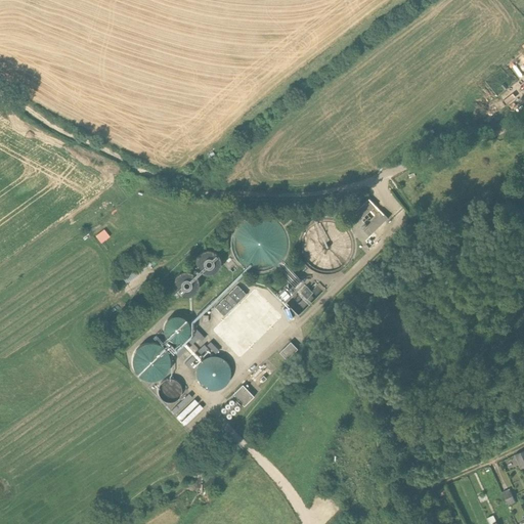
[(523,37),(455,95),(483,129),(523,95),(521,93),(523,91),(523,37)]
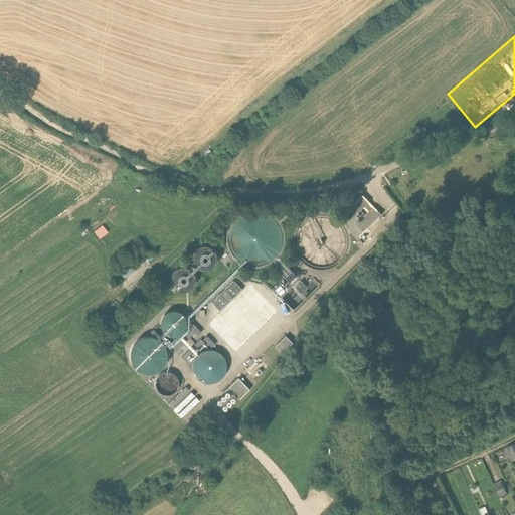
[(369,202),(363,195),(345,212),(351,220),(364,207),(368,212),(356,224),(363,232),(381,215),(373,206),(373,207),(369,202)]
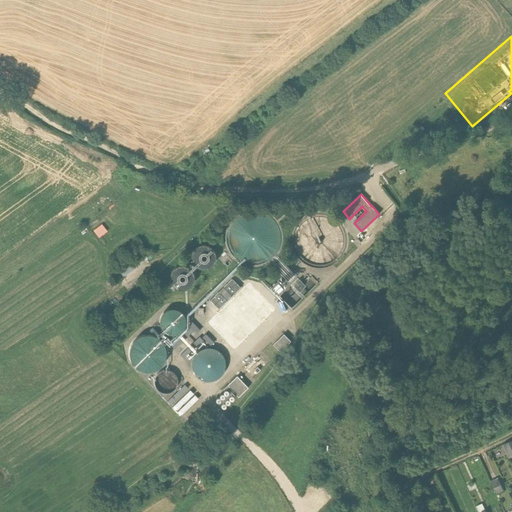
[(250,211),(246,212),(242,214),(238,216),(235,219),(232,222),(230,226),(228,230),(227,235),(227,239),(227,243),(229,248),(231,252),(233,255),(236,259),(240,261),(244,263),(248,265),(252,265),(257,265),(261,264),(265,263),(269,261),(273,258),(276,255),(278,251),(280,247),(281,243),(282,239),(281,235),(281,230),(279,226),(277,222),(274,219),(271,216),(267,214),(263,212),(259,211),(255,211),(250,211)]
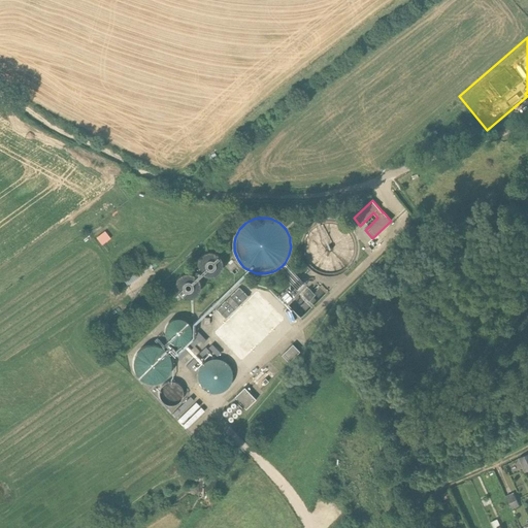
[(308,227),(305,230),(302,235),(300,240),(300,246),(300,253),(301,258),(304,263),(307,268),(311,272),(317,274),(323,276),(328,277),(334,277),(339,276),(345,273),(350,270),(354,266),(357,261),(359,256),(360,251),(360,245),(359,241),(358,236),(356,232),(353,228),(349,225),(344,222),(340,220),(336,219),(331,218),(326,218),(321,219),(317,221),(312,224),(308,227)]
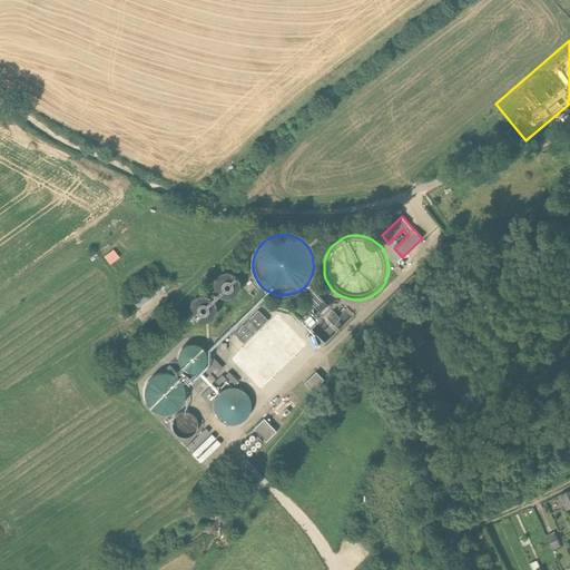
[(228,301),(234,298),(237,296),(239,292),(239,287),(239,283),(237,279),(234,276),(229,274),(225,273),(219,274),(216,277),(213,281),(212,286),(212,292),(214,296),(218,300),(224,302),(228,301)]
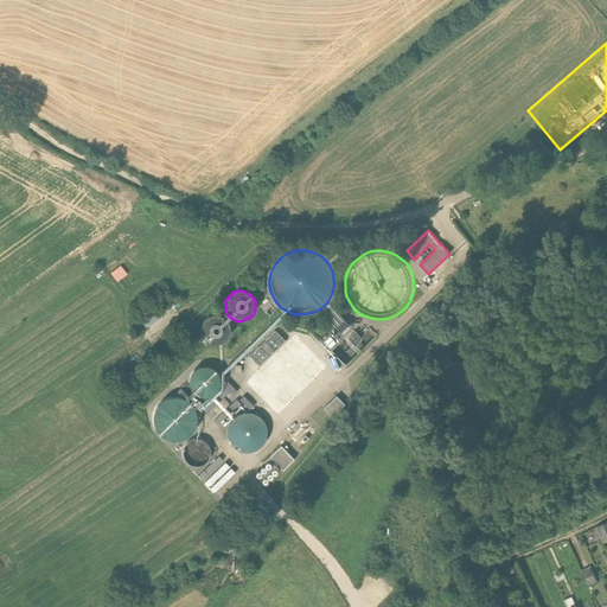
[(218,345),(223,343),(227,339),(229,336),(230,331),(229,326),(228,321),(224,318),(219,315),(213,315),(209,317),(204,319),(200,324),(199,328),(200,334),(203,339),(208,344),(212,345),(218,345)]
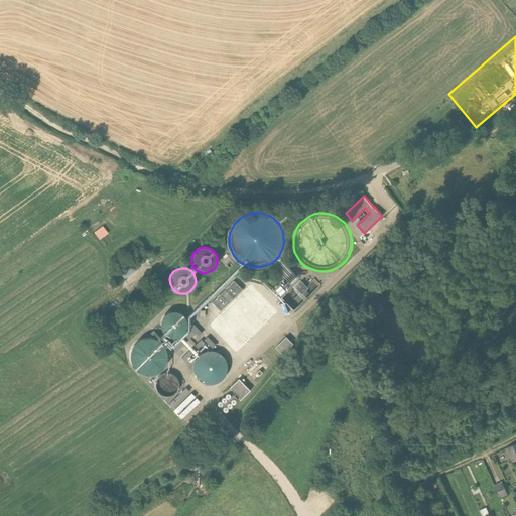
[(233,282),(223,292),(212,303),(220,311),(242,290),(233,282)]
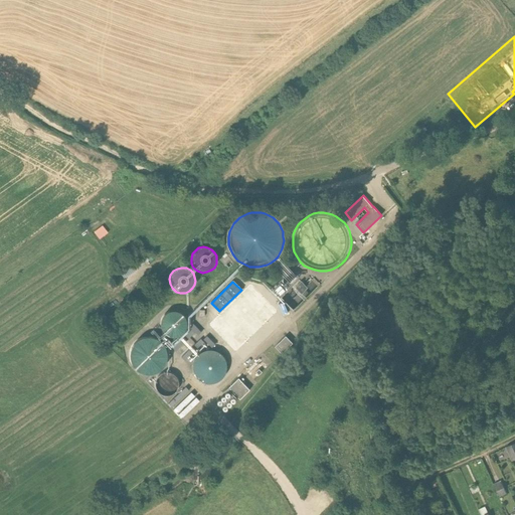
[(175,337),(180,335),(183,332),(185,328),(186,324),(185,320),(184,316),(181,313),(176,310),(171,310),(167,311),(162,314),(160,318),(158,322),(159,328),(161,332),(165,336),(170,337),(175,337)]
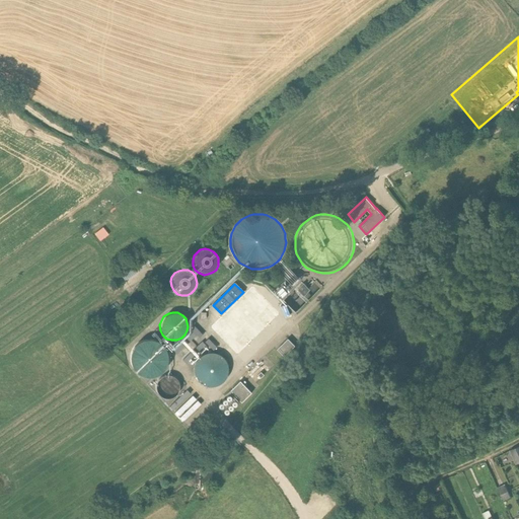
[(289,338),(278,347),(286,357),(297,347),(289,338)]
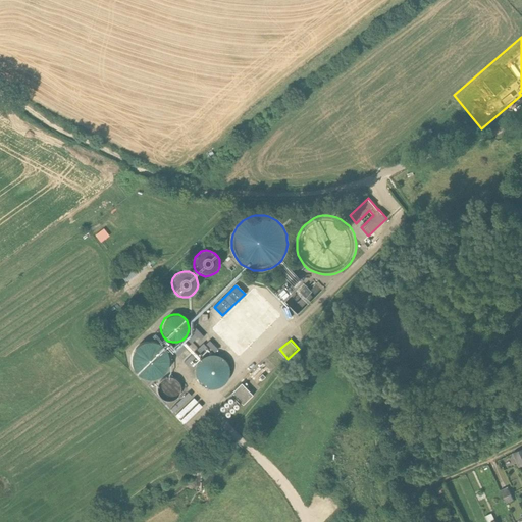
[(151,378),(158,375),(162,371),(165,366),(166,360),(165,355),(162,350),(159,345),(153,342),(146,342),(140,343),(135,347),(131,352),(128,358),(129,365),(133,371),(138,376),(145,378),(151,378)]
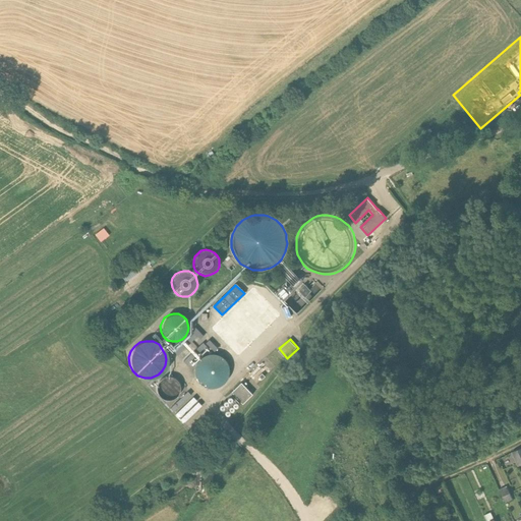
[(216,389),(222,386),(226,382),(229,378),(230,371),(229,366),(227,361),(223,357),(217,354),(211,353),(205,355),(199,358),(196,363),(194,369),(195,377),(198,382),(203,387),(210,389),(216,389)]
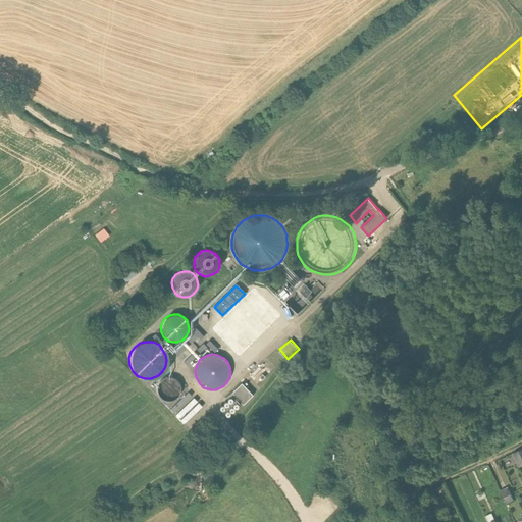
[(170,401),(174,399),(177,397),(179,393),(179,389),(179,385),(177,382),(175,379),(171,377),(167,377),(163,378),(160,380),(157,384),(156,388),(157,393),(159,397),(162,400),(166,401),(170,401)]
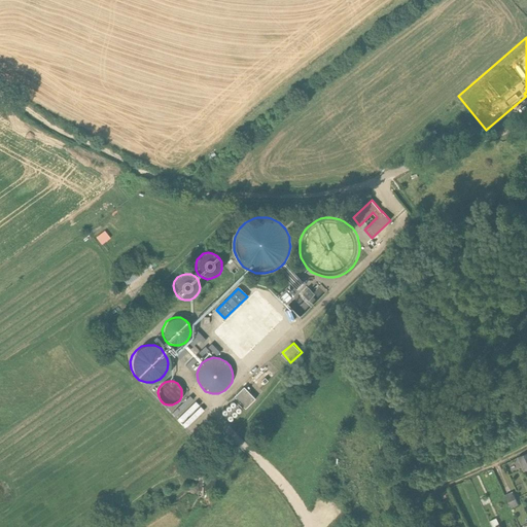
[(234,397),(245,409),(255,399),(251,395),(250,396),(247,393),(248,392),(244,387),(234,397)]
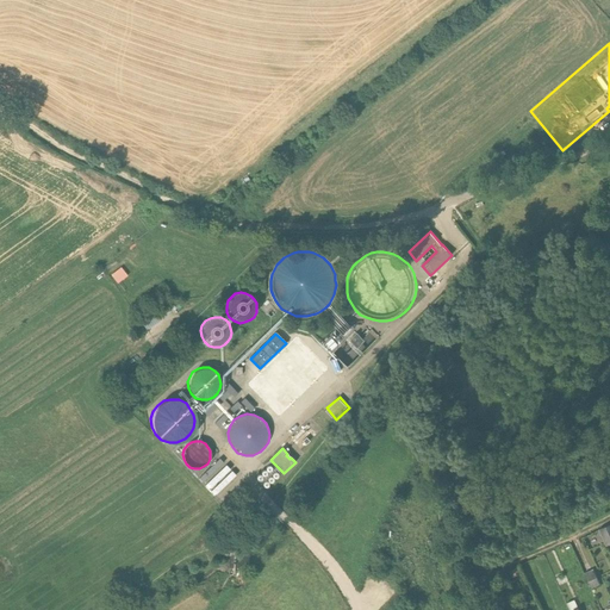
[(609,524),(599,530),(607,546),(609,545),(609,524)]
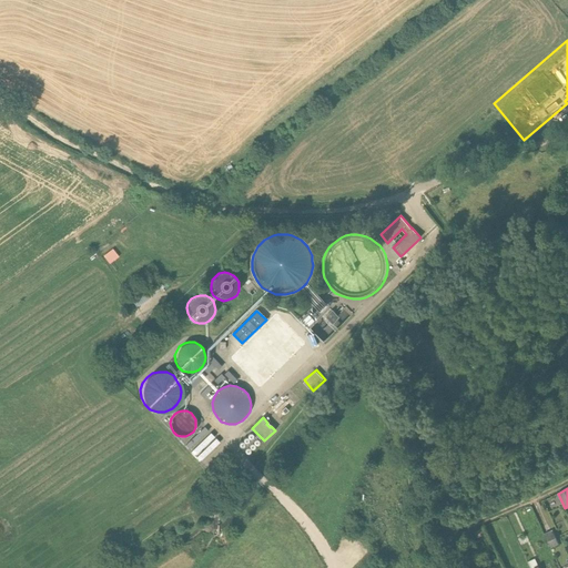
[(485,534),(483,528),(474,533),(476,538),(485,534)]
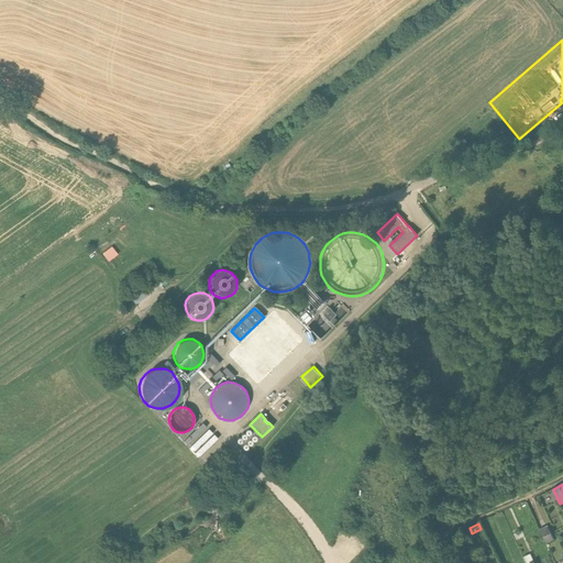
[(554,540),(548,526),(539,530),(545,544),(554,540)]
